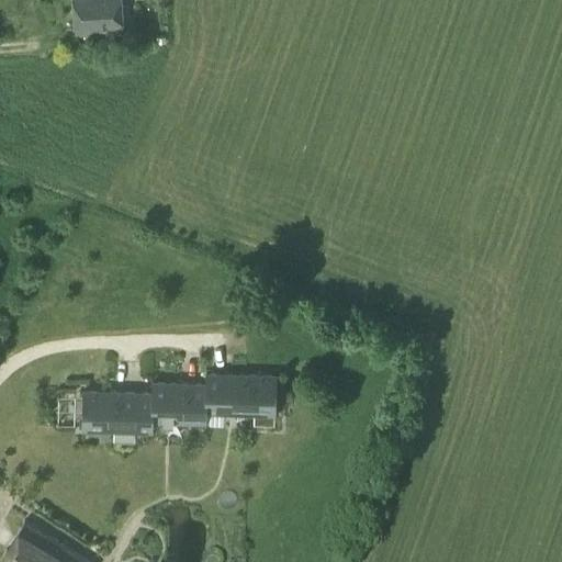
[(74,0),(76,34),(122,32),(120,0),(74,0)]
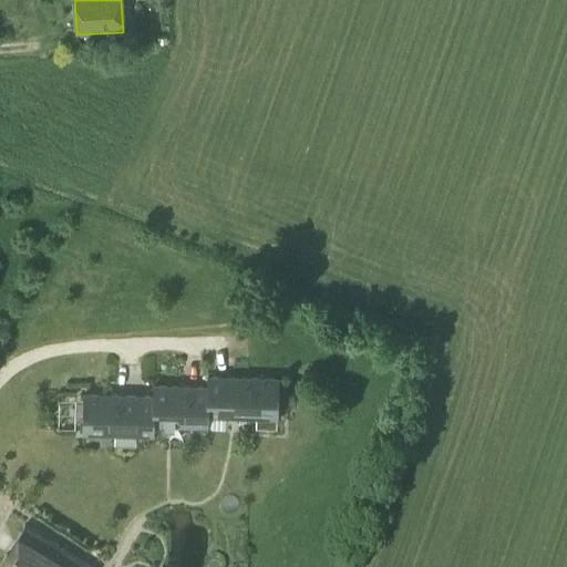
[(256,419),(256,428),(276,429),(277,418),(278,379),(207,377),(207,388),(206,418),(256,419)]
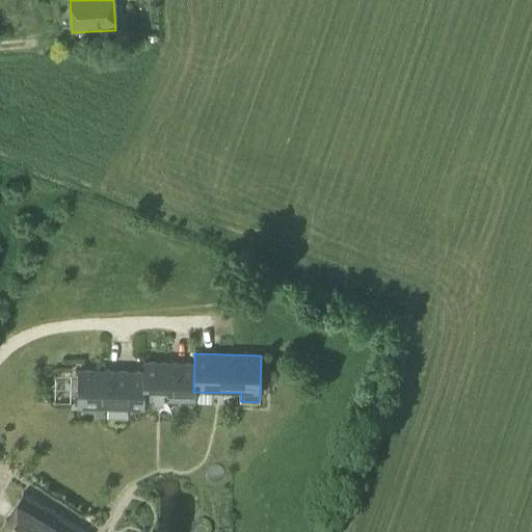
[(142,400),(193,401),(193,392),(194,364),(143,362),(143,372),(142,400)]
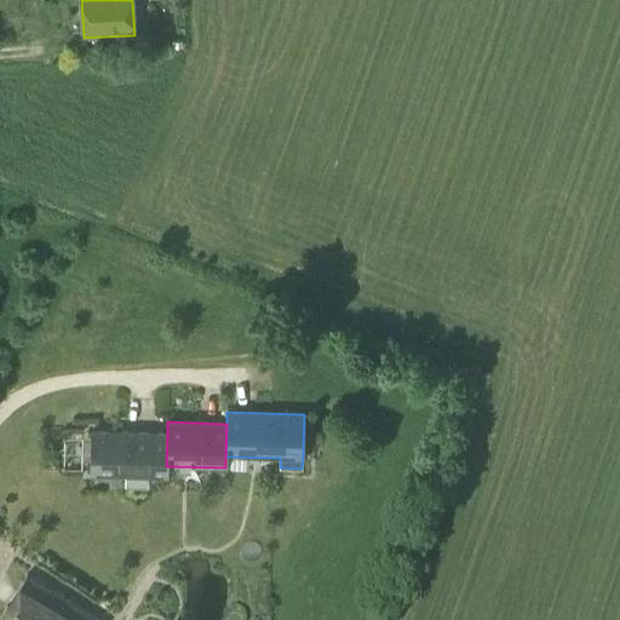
[(90,474),(125,475),(125,486),(148,487),(149,475),(166,476),(166,466),(167,434),(91,431),(90,474)]
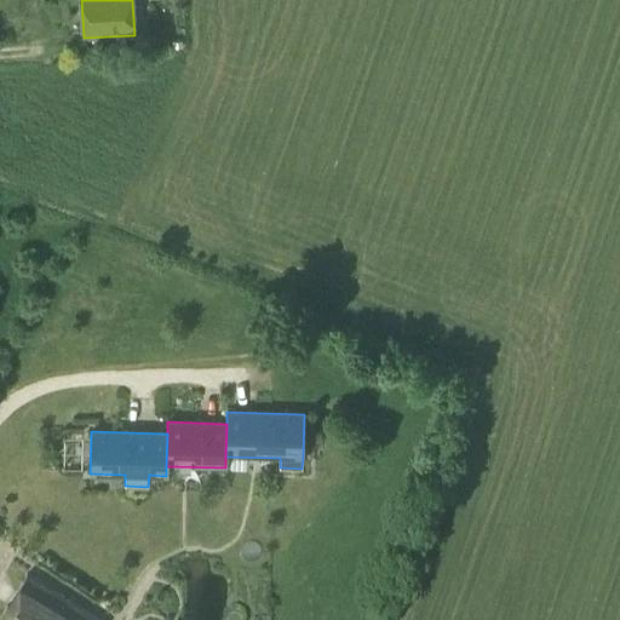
[(99,619),(102,616),(27,574),(0,614),(0,619),(99,619)]
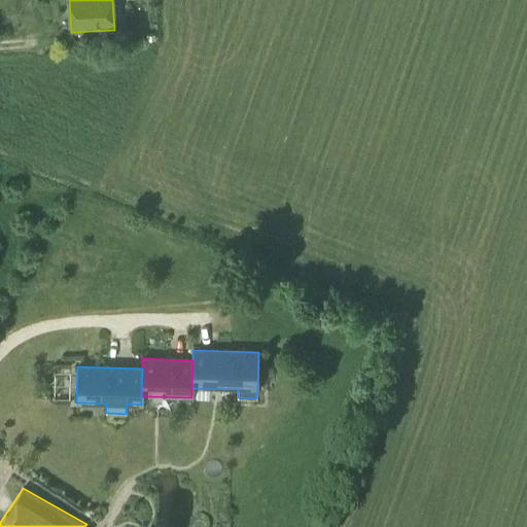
All buildings are outlined.
